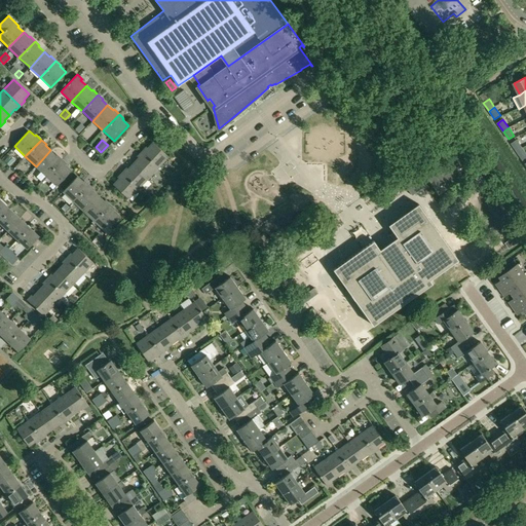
[(517,140),(512,144),(517,152),(523,148),(517,140)]
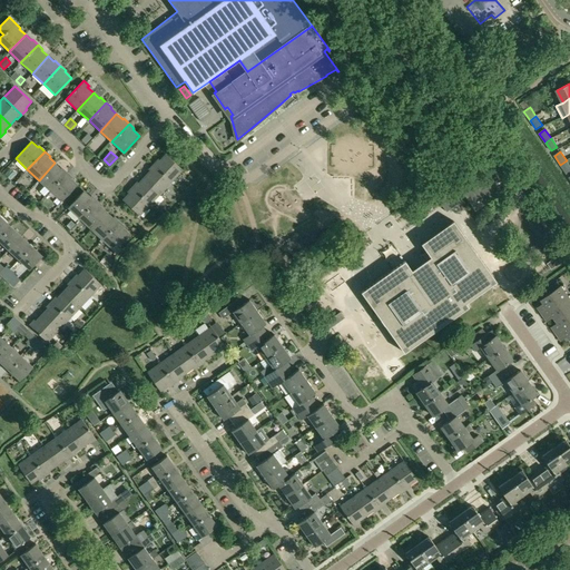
[(158,158),(154,164),(172,182),(183,169),(166,154),(159,159),(158,158)]
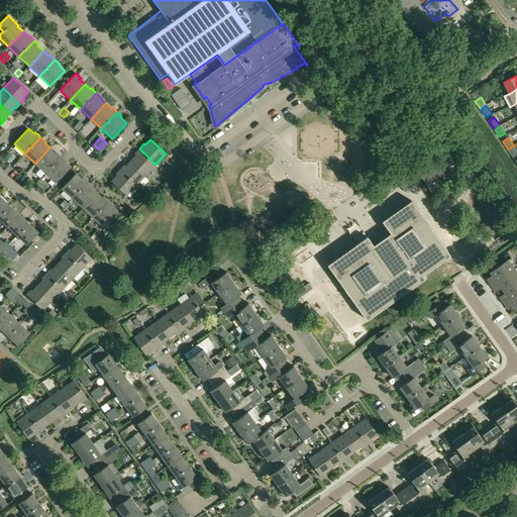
[(516,149),(514,145),(508,149),(514,157),(516,154),(516,149)]
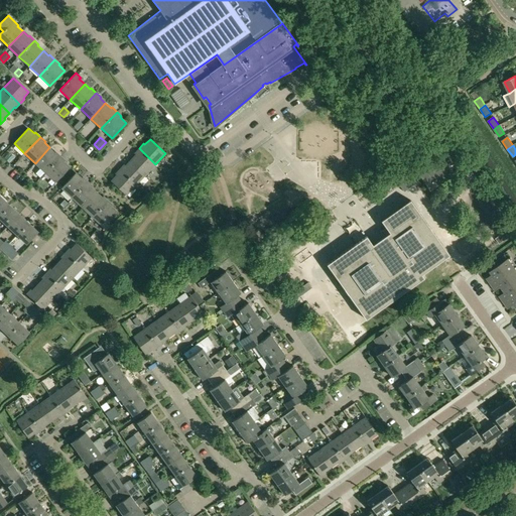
[(49,147),(35,163),(45,172),(60,156),(55,151),(54,152),(49,147)]
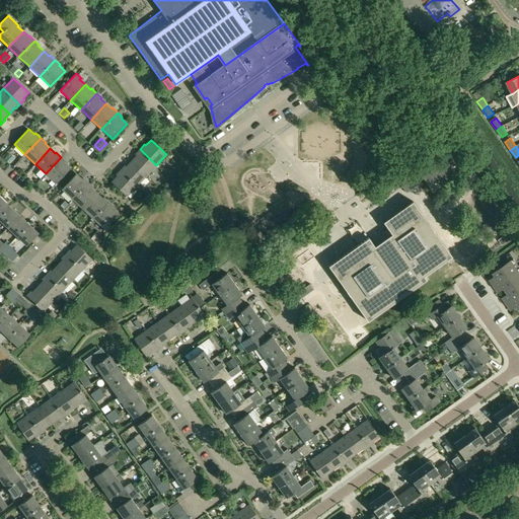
[(137,155),(131,161),(147,175),(156,165),(140,149),(136,154),(137,155)]
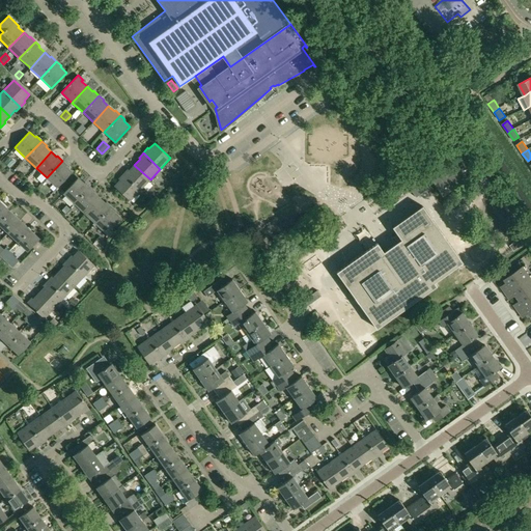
[(9,158),(5,162),(9,167),(14,162),(9,158)]
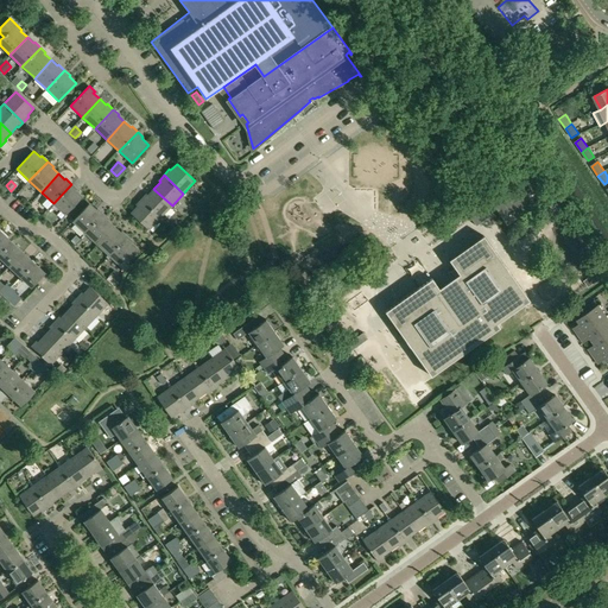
[(71,184),(54,203),(65,215),(83,197),(76,190),(77,189),(71,184)]
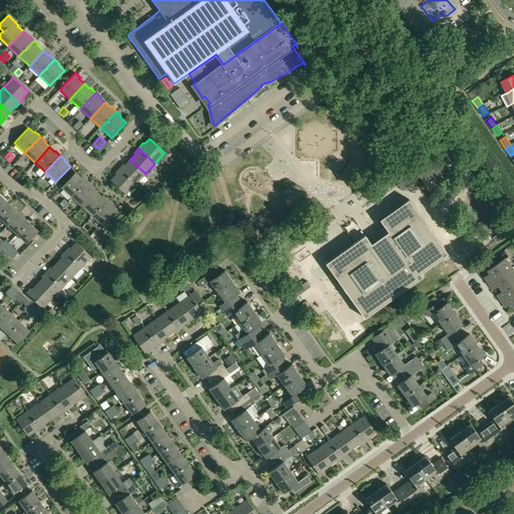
[(123,164),(119,169),(136,184),(146,174),(130,160),(124,165),(123,164)]
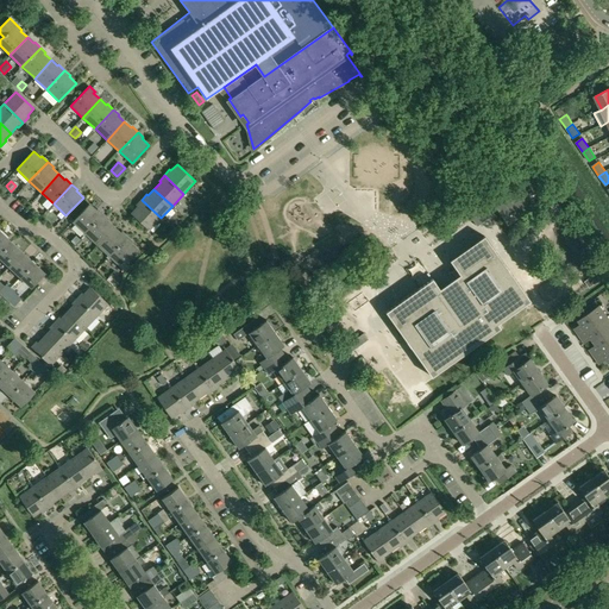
[(138,207),(131,214),(150,231),(161,218),(142,200),(137,206),(138,207)]
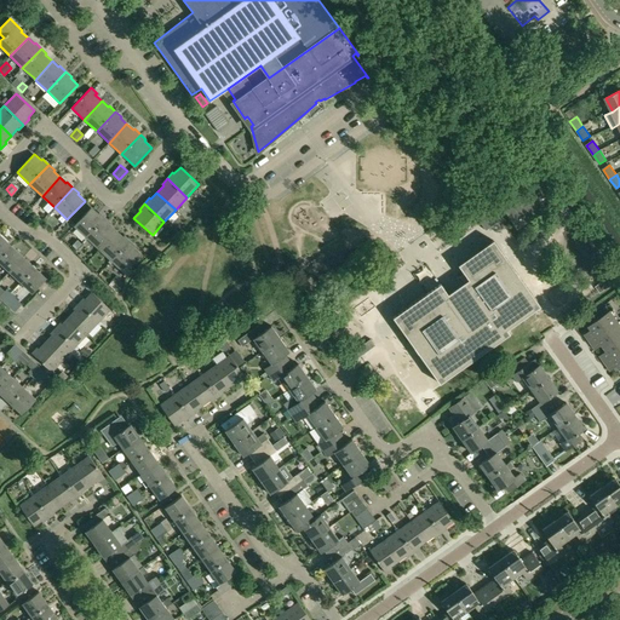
[(91,207),(73,225),(86,237),(104,218),(98,212),(97,214),(91,207)]
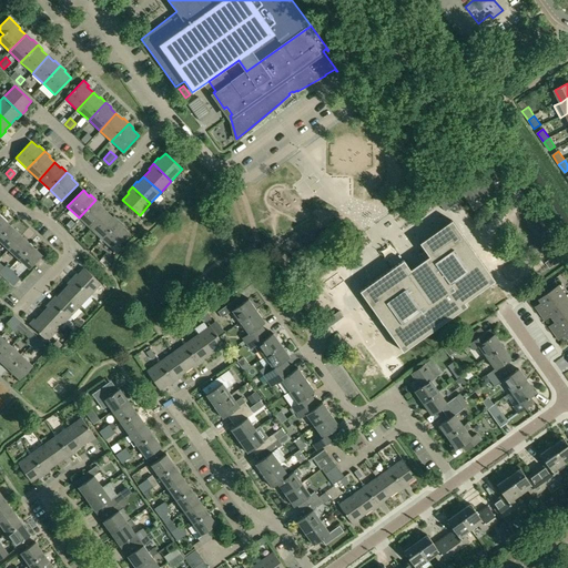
[(95,200),(79,217),(90,229),(105,211),(100,205),(101,205),(95,200)]
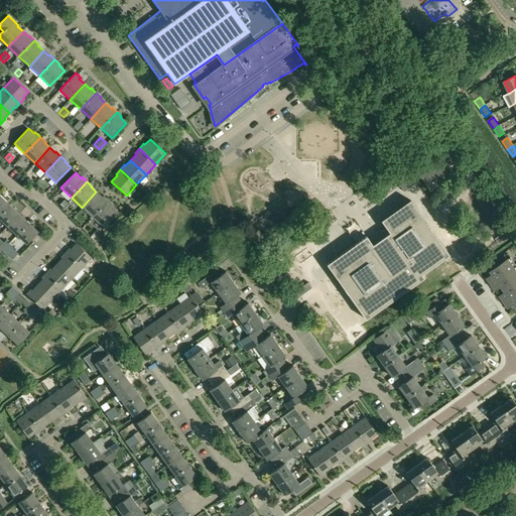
[(96,191),(82,208),(92,217),(108,201),(103,196),(102,198),(96,191)]
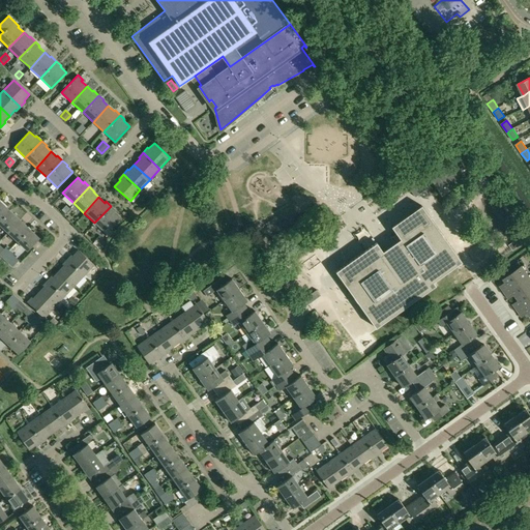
[(0,201),(0,221),(9,210),(0,201)]
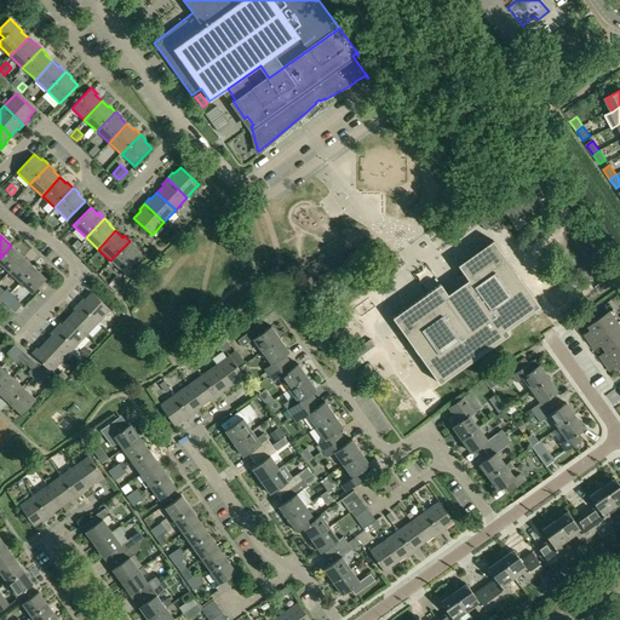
[(408,306),(392,317),(414,348),(418,345),(422,351),(418,354),(440,384),(468,363),(494,345),(510,334),(506,329),(540,306),(524,285),(518,276),(515,279),(511,273),(515,270),(512,268),(493,240),(458,265),(464,274),(457,279),(461,285),(453,291),(447,294),(440,283),(425,294),(408,306)]
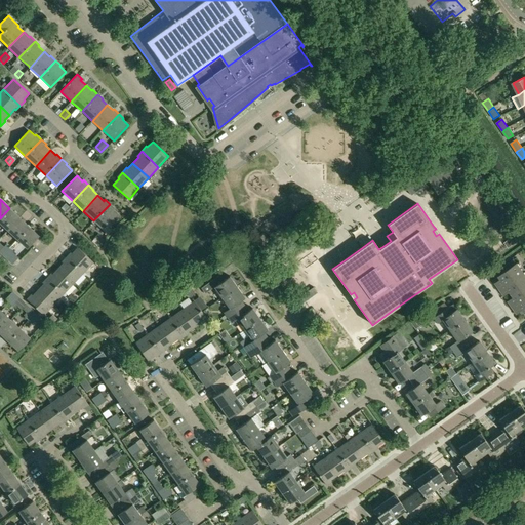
[(110,204),(93,220),(105,231),(119,215),(113,210),(114,208),(110,204)]
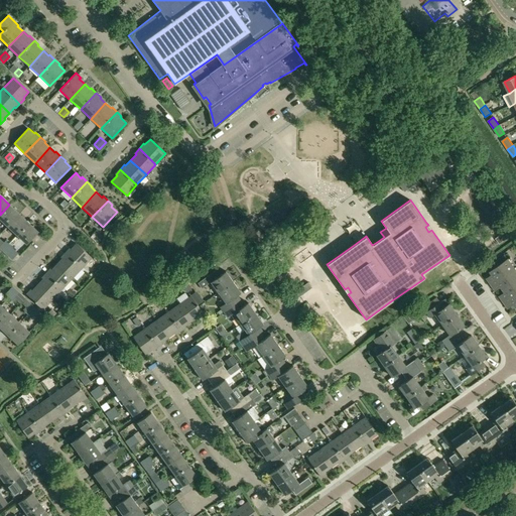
[(9,205),(0,215),(0,219),(7,226),(19,214),(9,205)]
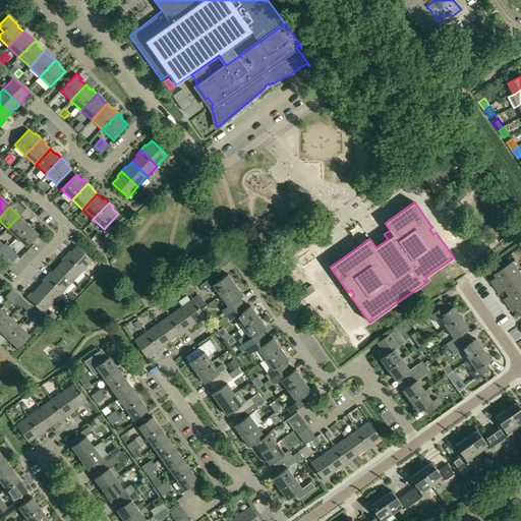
[(19,216),(7,228),(17,237),(29,225),(19,216)]
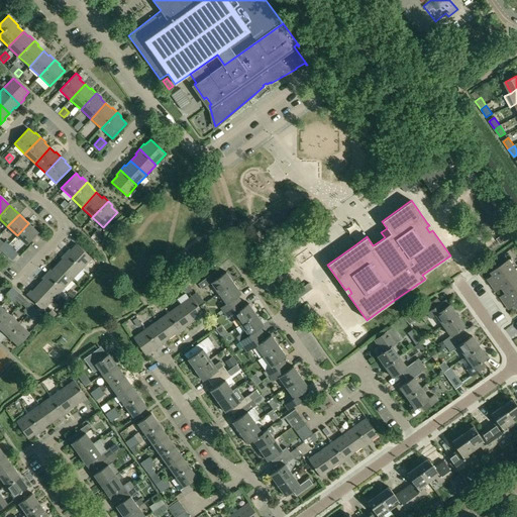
[(17,235),(9,243),(12,246),(14,248),(22,240),(26,244),(38,232),(28,223),(17,235)]
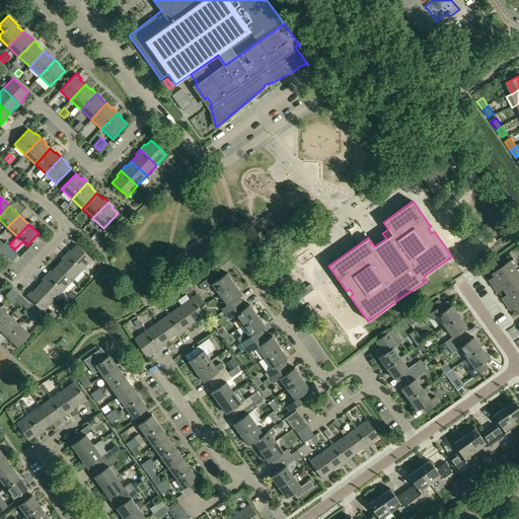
[(510,231),(499,240),(502,245),(514,237),(510,231)]
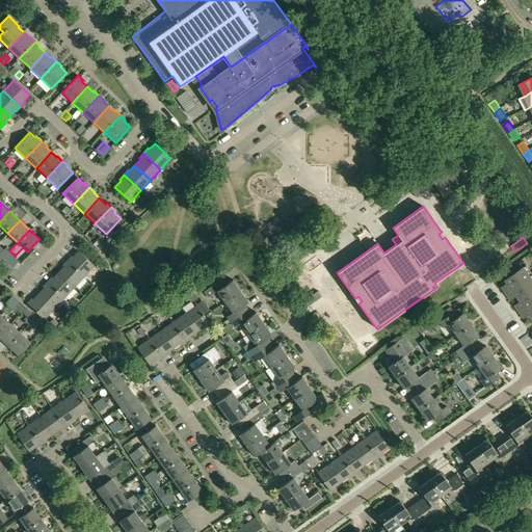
[(3,249),(0,253),(0,256),(2,259),(9,250),(5,247),(3,249)]
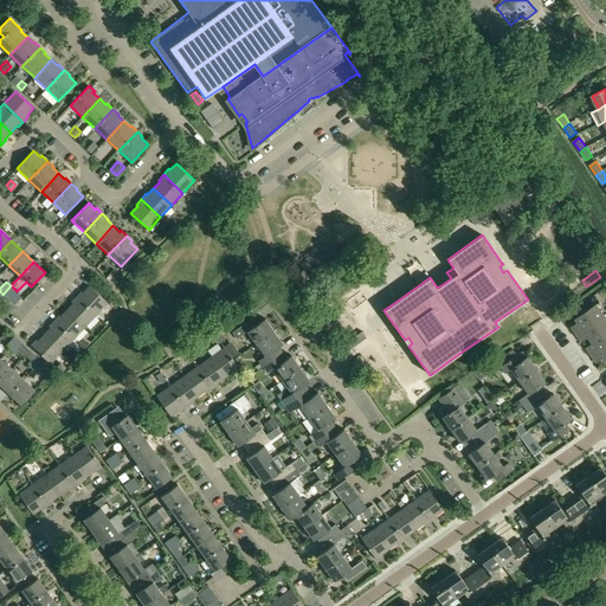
[(11,285),(2,295),(6,298),(14,305),(21,298),(13,291),(14,289),(11,285)]
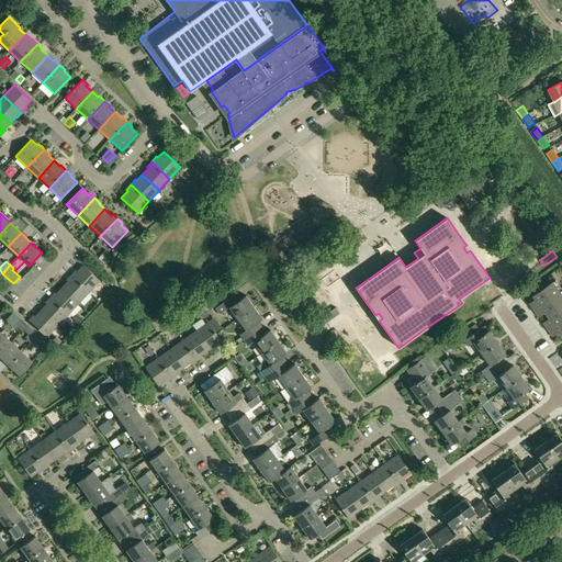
[(76,270),(71,276),(89,292),(100,280),(83,265),(77,271),(76,270)]
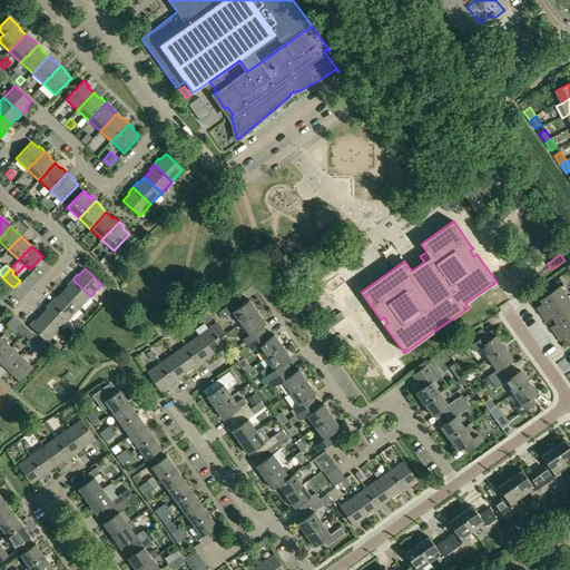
[(68,286),(62,292),(79,307),(90,296),(72,279),(67,285),(68,286)]
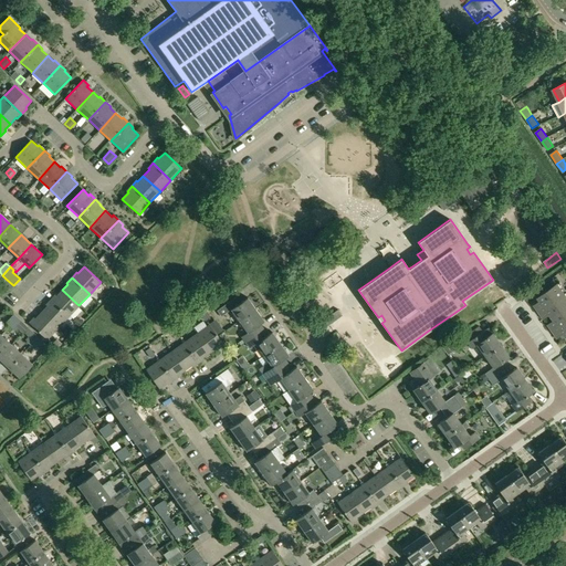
[(540,301),(533,305),(537,310),(563,291),(557,283),(554,280),(535,293),(538,297),(537,297),(540,301)]
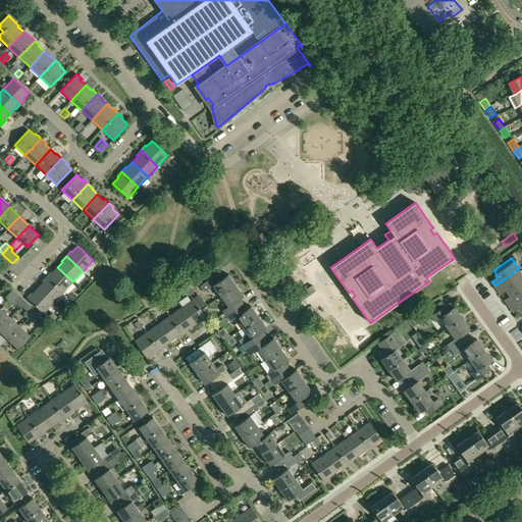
[(51,271),(46,276),(62,292),(72,281),(57,267),(52,272),(51,271)]
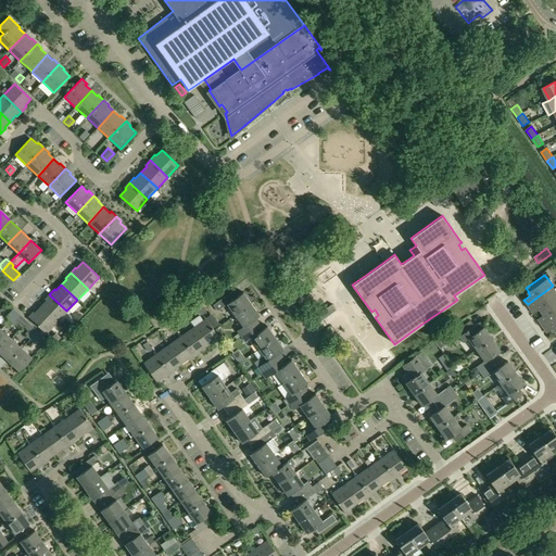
[(555,290),(553,286),(528,304),(533,313),(540,308),(542,312),(555,301),(555,290)]
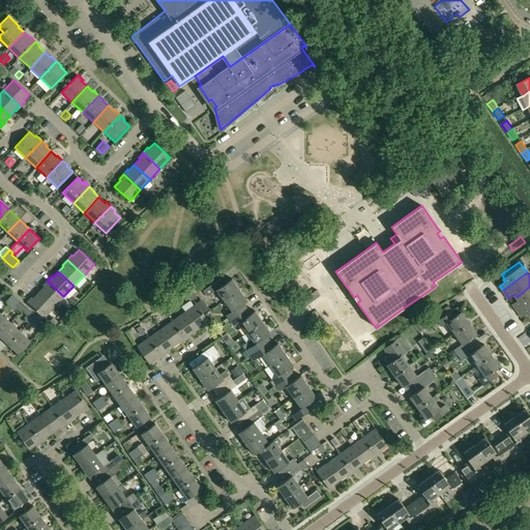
[(219,278),(203,291),(207,296),(215,290),(224,300),(239,289),(232,278),(224,284),(219,278)]
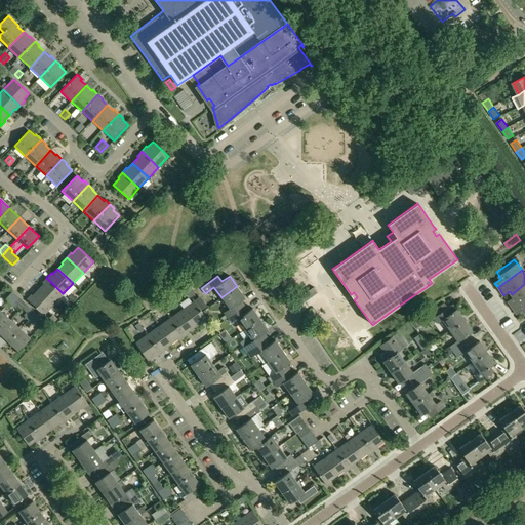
[(43,284),(38,289),(53,305),(63,293),(46,278),(42,283),(43,284)]
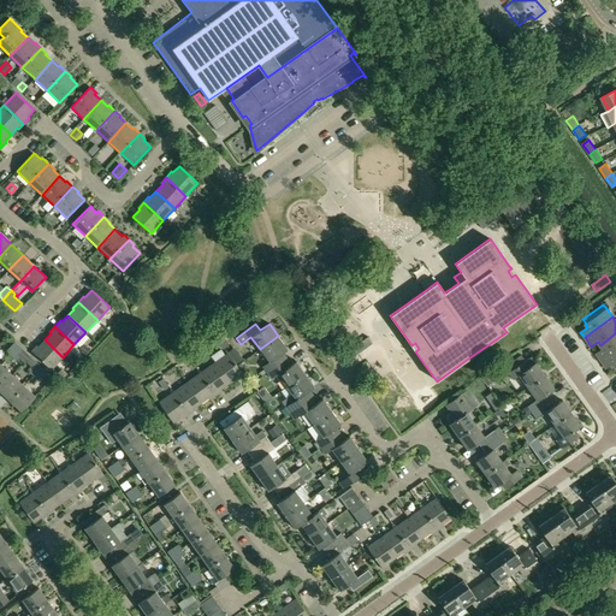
[(603,348),(596,353),(603,363),(615,353),(615,333),(600,345),(603,348)]
